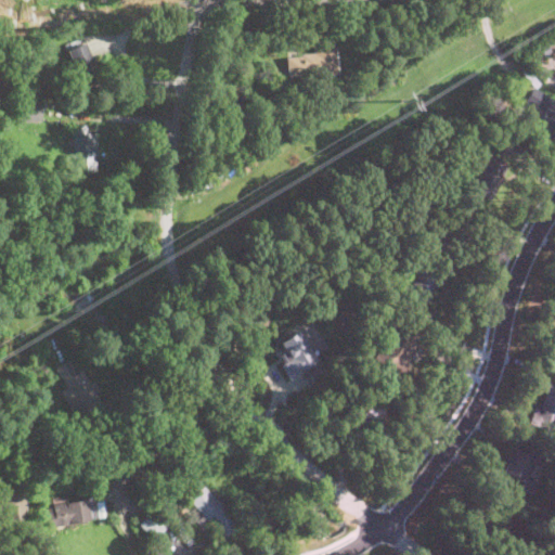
[(92,56),(94,55),(103,76),(102,77),(102,78),(80,88),(71,65),(73,64),(65,48),(85,39),(92,56)]
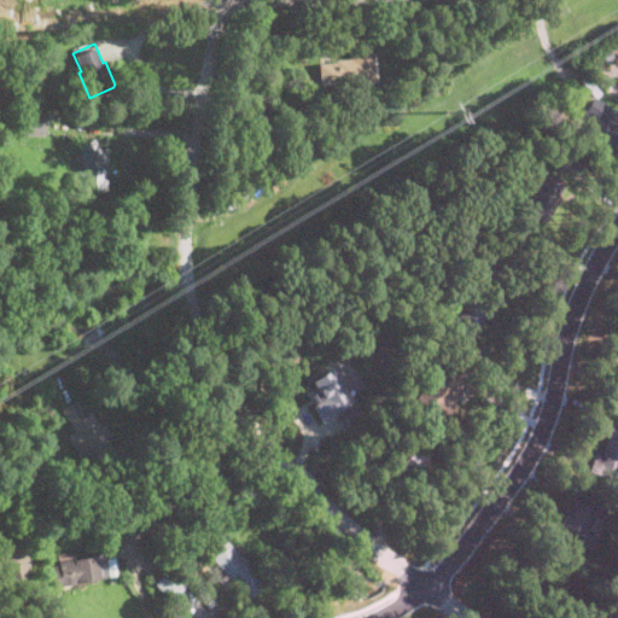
[(612,56),(605,59),(601,51),(610,47),(612,56)]
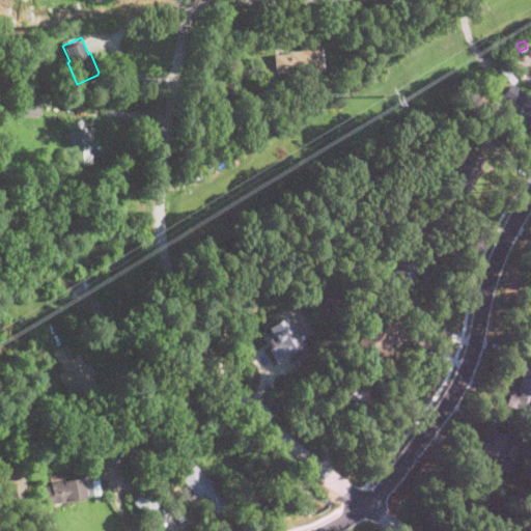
[(307,72),(307,77),(299,77),(299,73),(276,75),(274,55),(300,51),(300,46),(322,44),(324,71),(307,72)]
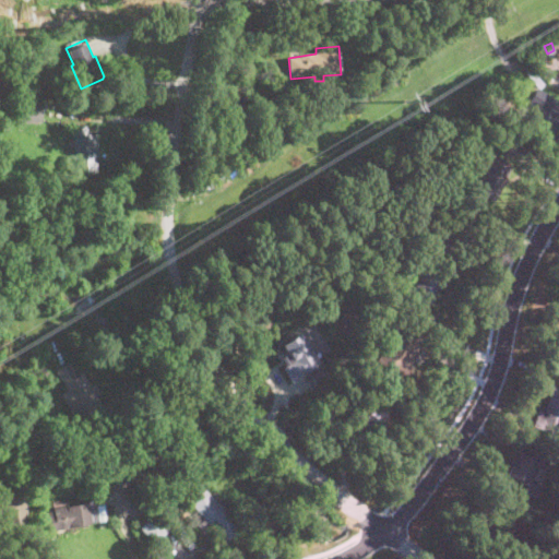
[(392,71),(383,75),(381,70),(389,64),(392,71)]
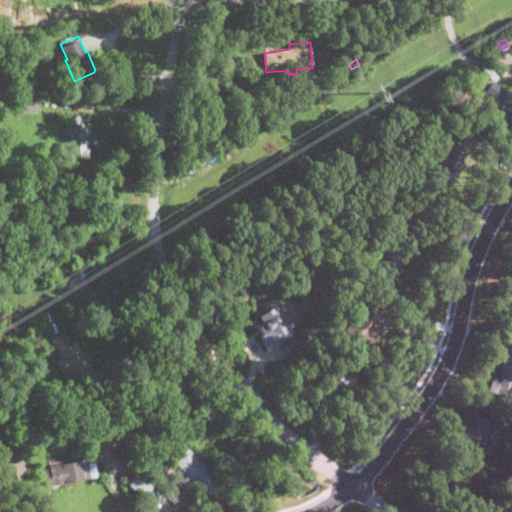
[(498,76),(494,79),(480,64),(485,60),(498,76)]
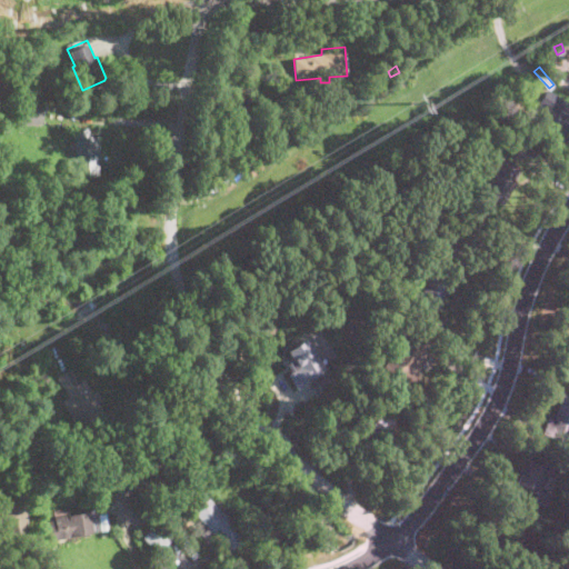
[(568,136),(565,145),(541,131),(551,112),(538,105),(547,89),(568,101),(568,136)]
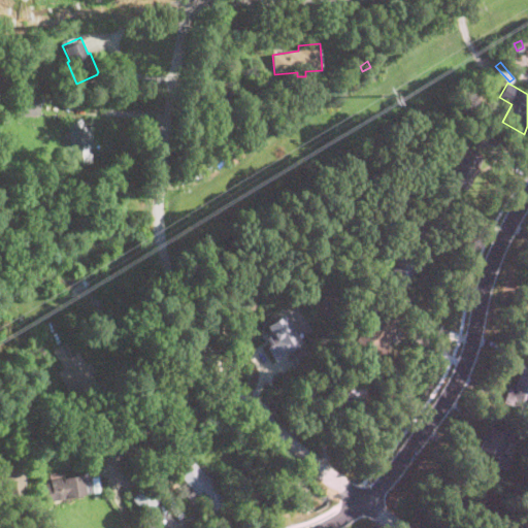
[(83,119),(83,126),(91,126),(92,164),(70,164),(70,160),(64,160),(63,146),(69,146),(68,120),(83,119)]
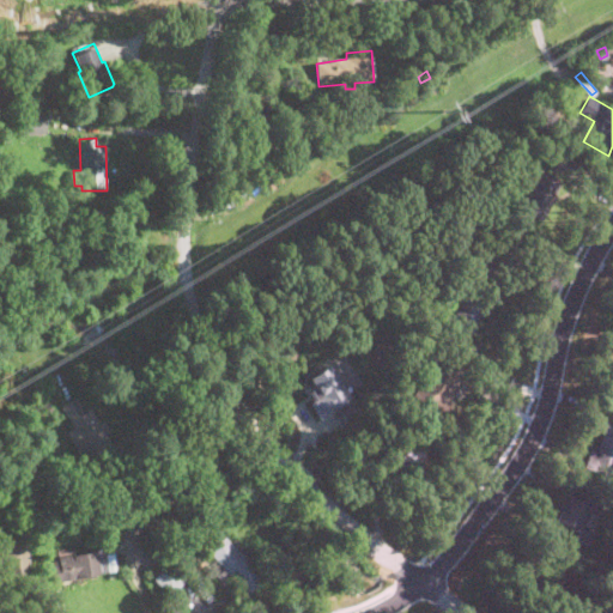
[(562,183),(541,220),(521,207),(542,170),(562,183)]
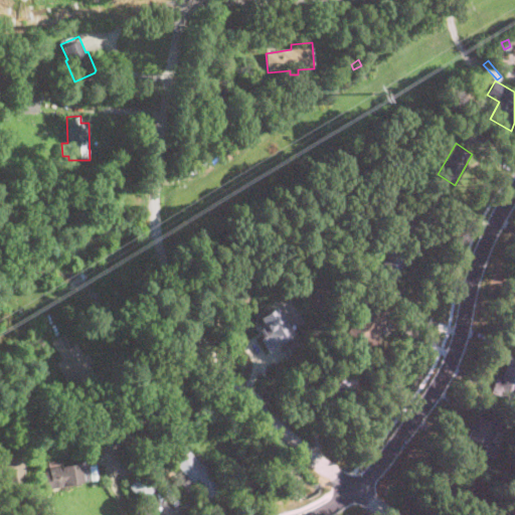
[(392,157),(387,164),(379,159),(384,152),(392,157)]
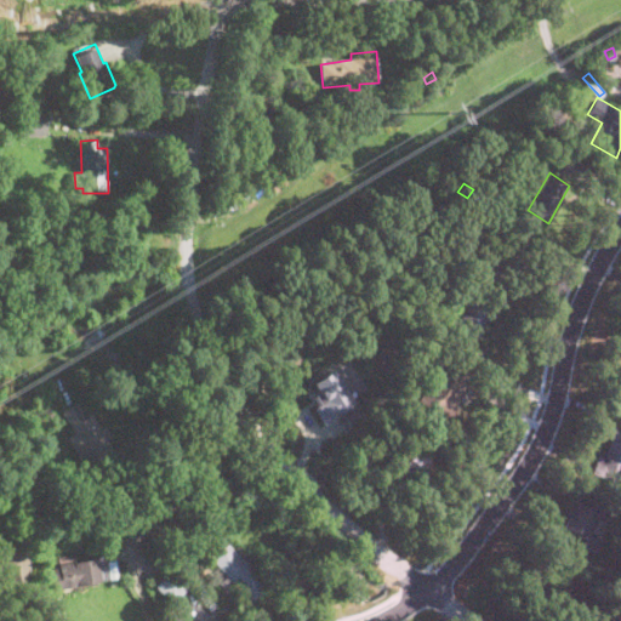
[(416,332),(412,336),(404,328),(408,324),(416,332)]
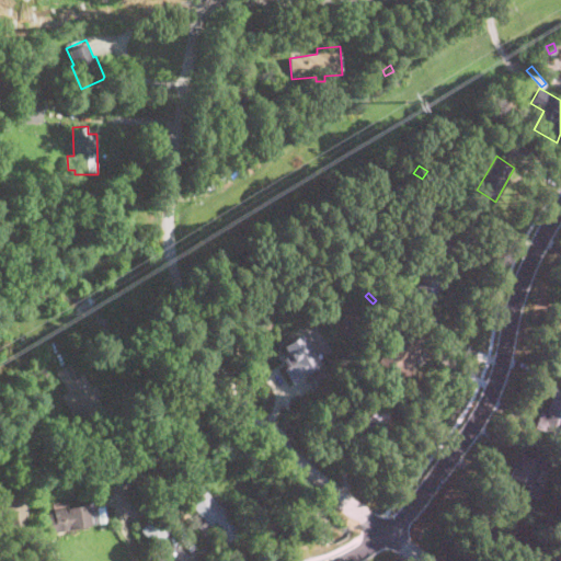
[(414,368),(402,384),(377,363),(404,327),(426,344),(409,365),(414,368)]
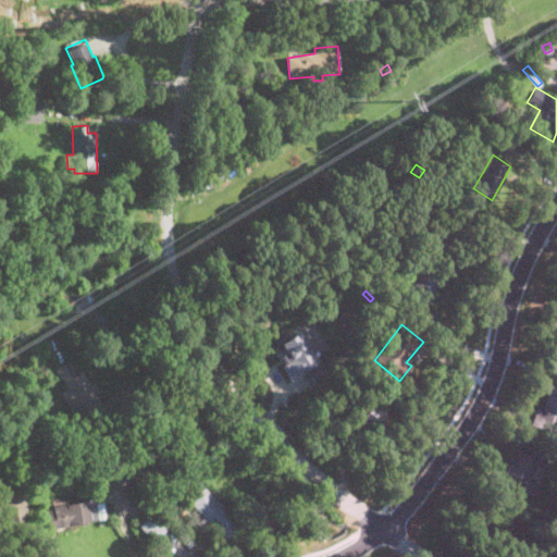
[(291,382),(281,367),(286,363),(282,355),(287,351),(282,344),(300,332),(320,362),(291,382)]
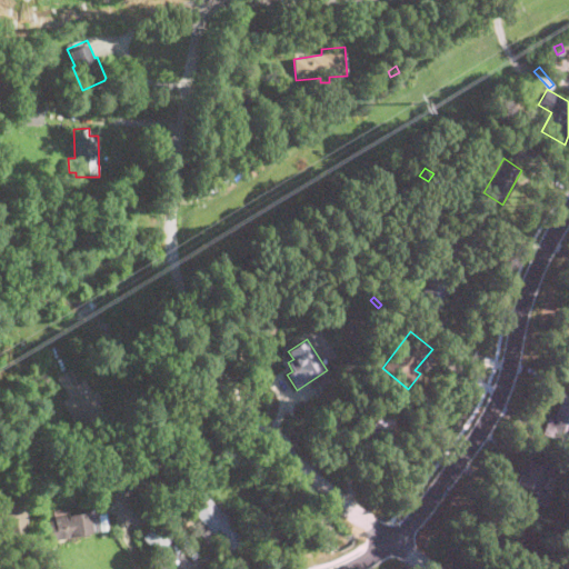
[(71,369),(79,382),(81,381),(88,392),(95,388),(101,399),(97,402),(105,415),(85,428),(80,420),(75,423),(61,402),(69,397),(56,377),(71,369)]
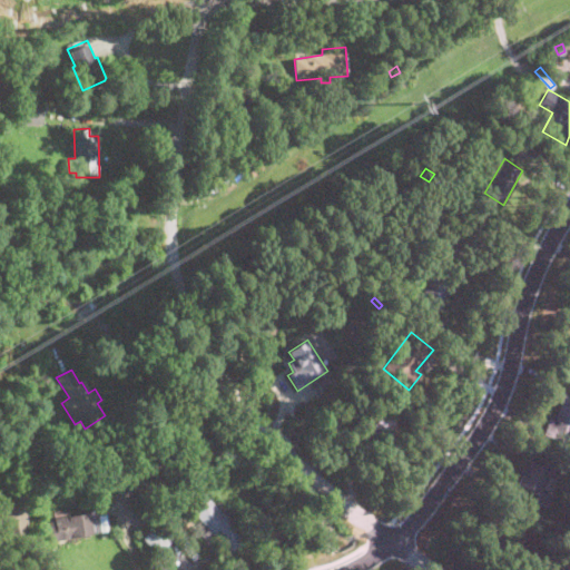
[(50,384),(32,394),(27,382),(45,373),(50,384)]
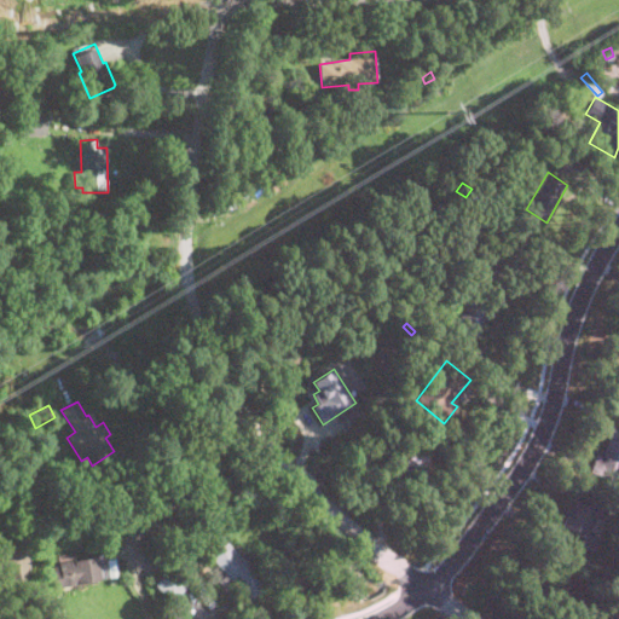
[(380,437),(389,446),(377,458),(369,450),(371,447),(368,444),(380,437)]
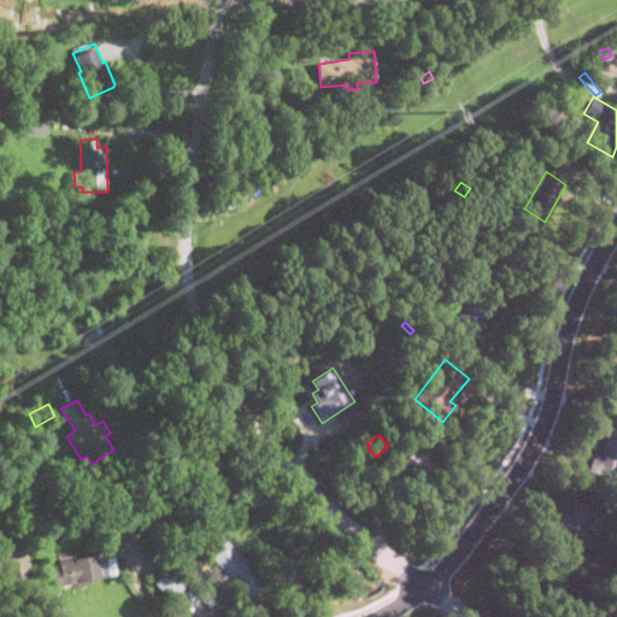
[(125,472),(122,487),(105,483),(109,469),(125,472)]
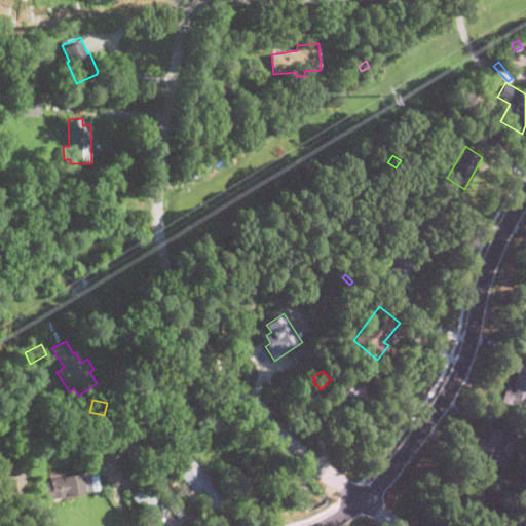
[(193,461),(199,467),(203,464),(215,477),(211,481),(226,498),(213,511),(180,474),(193,461)]
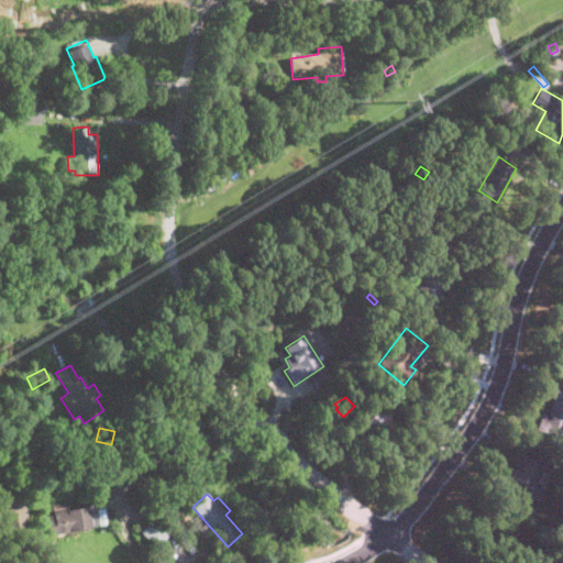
[(0,498),(3,498),(3,500),(23,498),(26,526),(10,528),(9,523),(0,525),(0,498)]
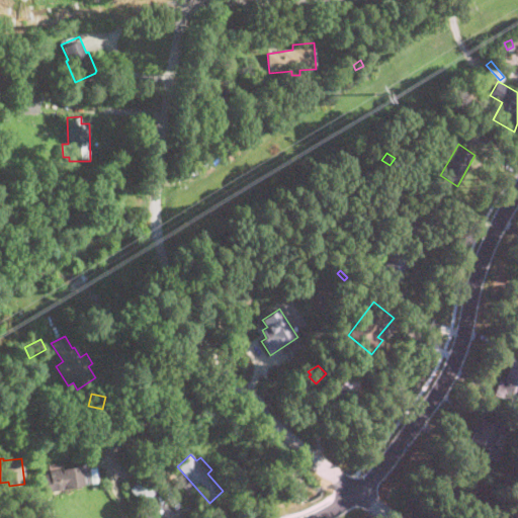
[(46,492),(42,476),(50,473),(49,471),(79,465),(83,485),(46,492)]
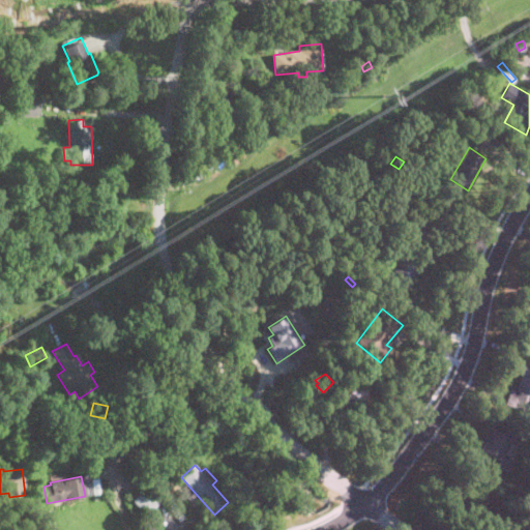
[(100,494),(94,495),(91,479),(98,478),(100,494)]
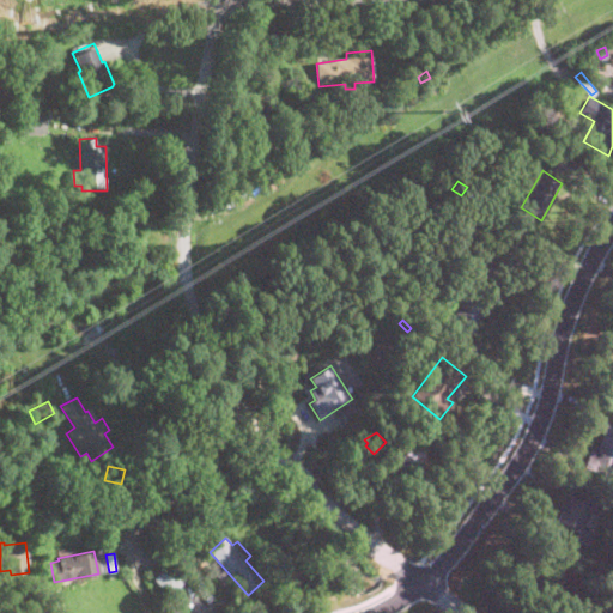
[(188,578),(169,595),(153,578),(173,562),(188,578)]
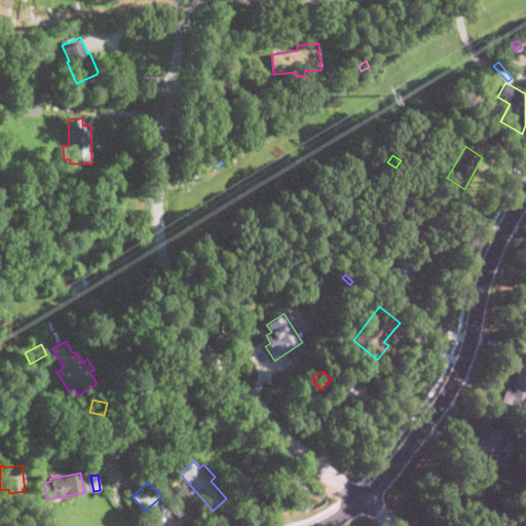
[(194,502),(190,498),(196,493),(199,497),(194,502)]
